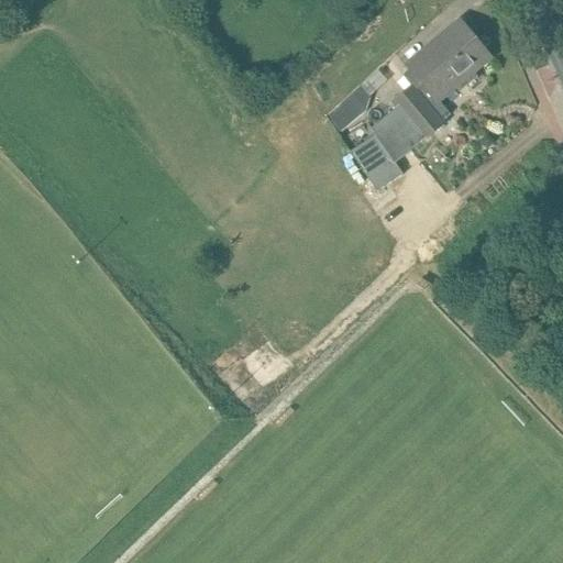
[(411,86),(394,100),(399,107),(426,139),(444,123),(443,122),(414,87),(419,83),(474,37),(460,20),(405,65),(409,70),(403,76),(411,86)]
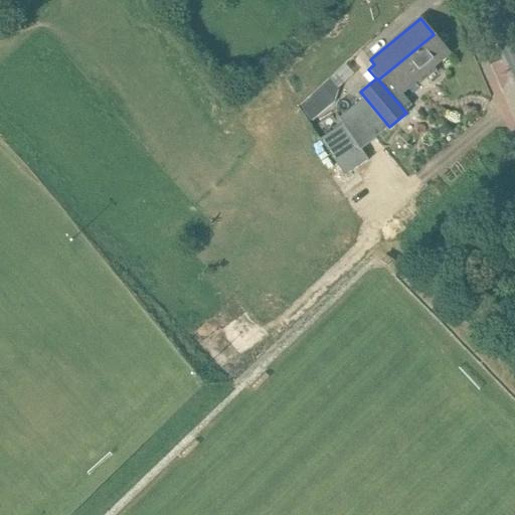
[(383,75),(378,79),(405,112),(412,106),(402,94),(451,53),(434,34),(383,75)]
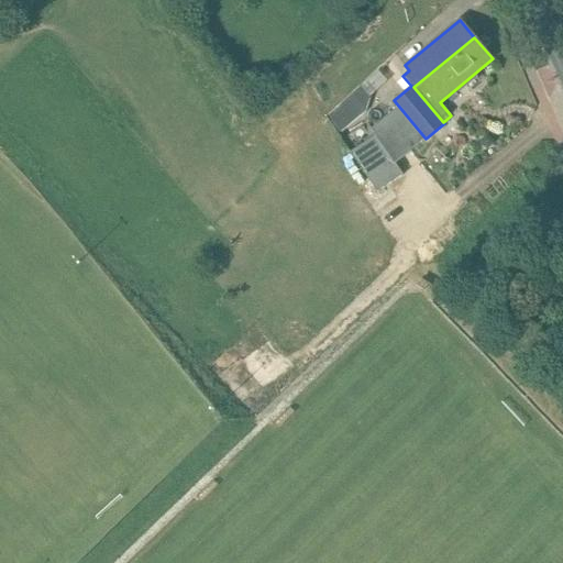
[(371,98),(360,87),(327,118),(339,135),(365,113),(371,98)]
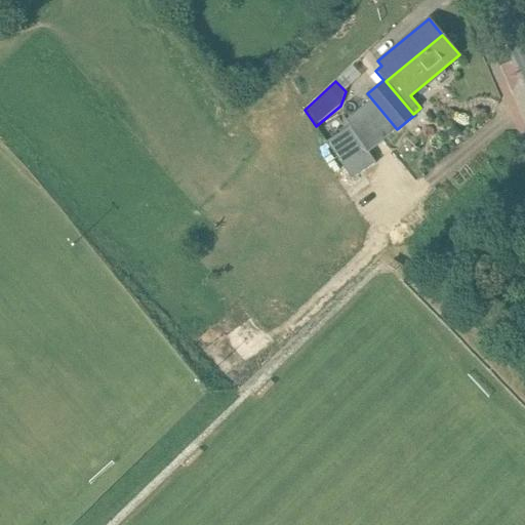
[(351,126),(327,142),(352,179),(376,163),(369,153),(397,129),(372,99),(348,120),(351,126)]
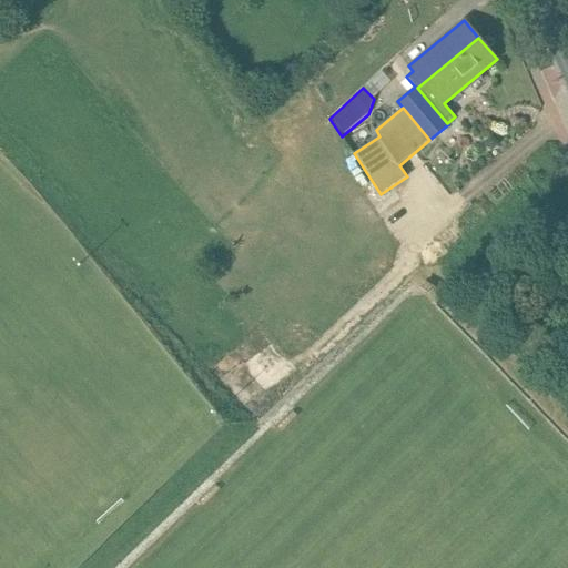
[(492,133),(484,141),(492,148),(496,143),(498,140),(492,133)]
